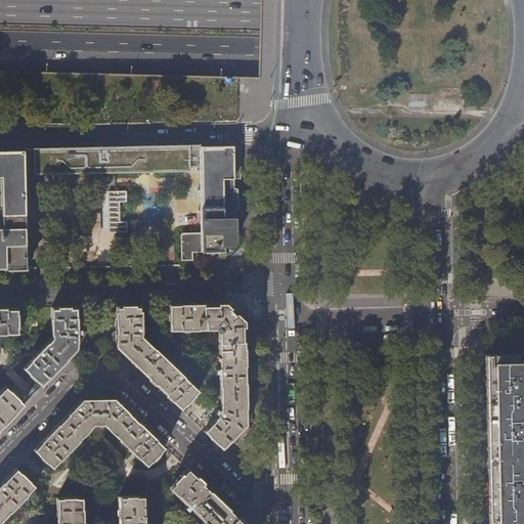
[(0,266),(3,266),(3,270),(27,269),(25,171),(34,171),(35,174),(38,175),(186,172),(189,170),(190,167),(201,167),(202,233),(184,233),(182,234),(181,236),(181,260),(193,260),(192,252),(214,252),(225,252),(224,245),(232,245),(234,243),(235,241),(235,210),(237,210),(238,208),(237,190),(236,188),(234,188),(234,179),(241,179),(239,145),(0,150),(0,266)]
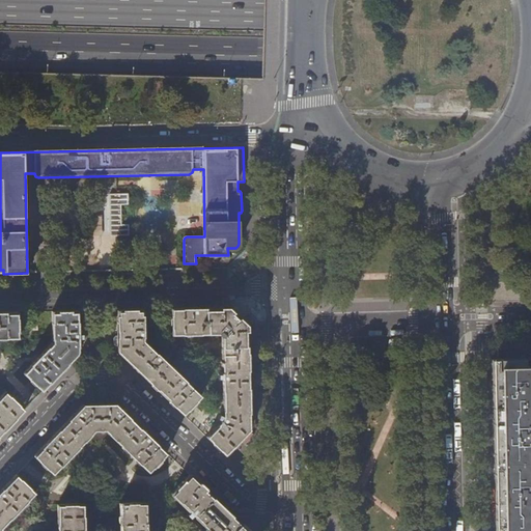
[(110,194),(111,235),(130,235),(129,225),(122,225),(121,204),(129,204),(129,194),(110,194)]
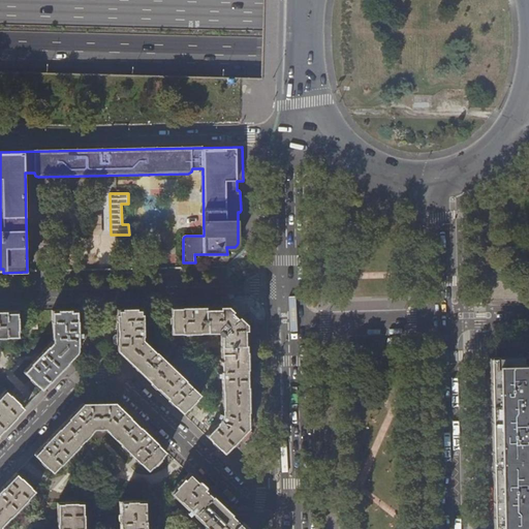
[(206,435),(224,453),(249,427),(248,407),(248,392),(248,384),(248,377),(247,333),(247,323),(227,306),(170,307),(170,334),(217,333),(221,336),(223,414),(221,419),(206,435)]
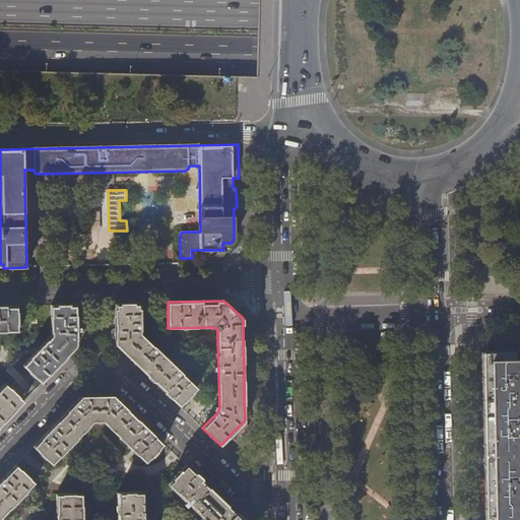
[(115,344),(180,406),(186,400),(187,401),(189,401),(193,397),(193,395),(191,393),(197,387),(141,334),(140,303),(115,303),(115,329),(114,329),(112,330),(112,336),(114,338),(115,338),(115,344)]
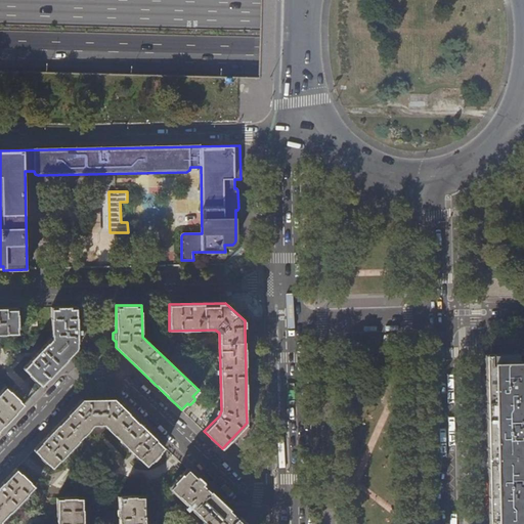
[(36,380),(42,386),(78,348),(77,306),(51,307),(52,338),(24,367),(30,374),(28,375),(29,378),(33,382),(35,382),(36,380)]
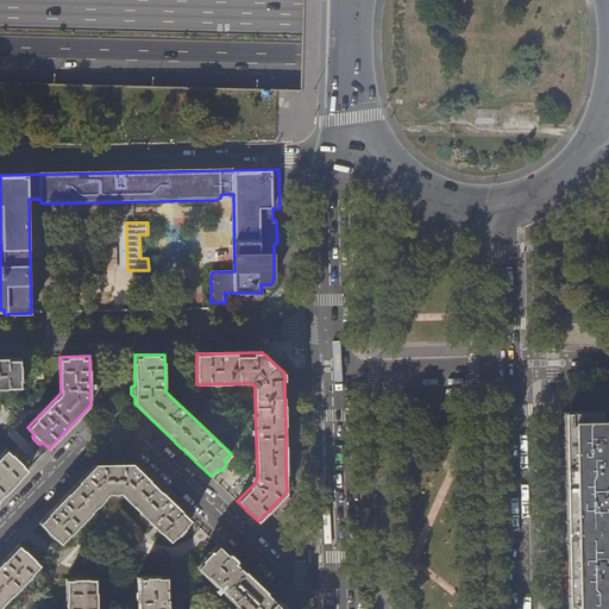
[(0,388),(22,388),(20,358),(0,357),(0,388)]
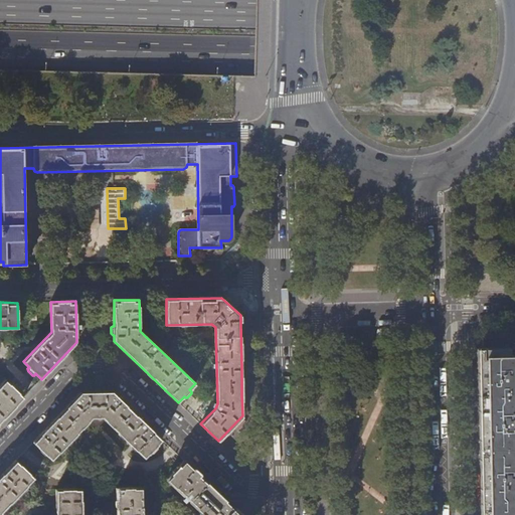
[(514,514),(514,446),(514,428),(514,412),(514,411),(513,370),(514,369),(514,365),(513,365),(513,349),(485,349),(485,358),(483,358),(483,349),(477,349),(480,514),(514,514)]
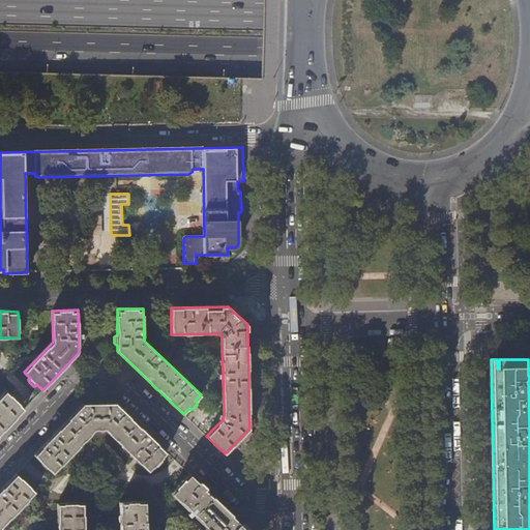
[(6,390),(0,396),(0,434),(25,409),(6,390)]
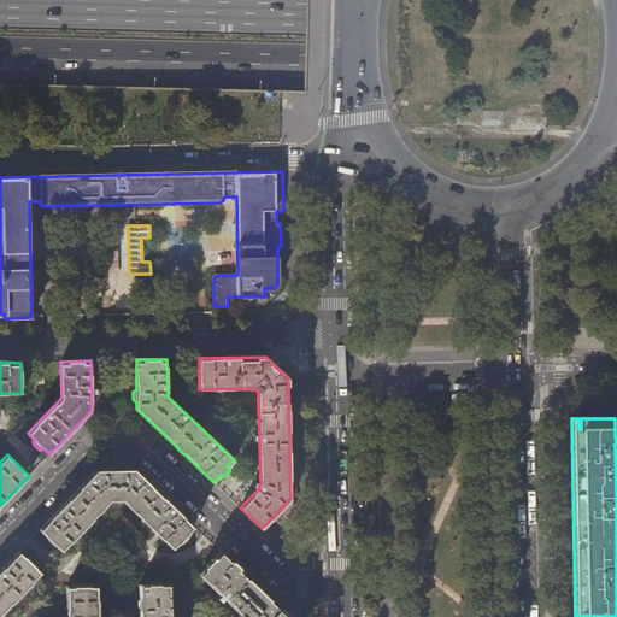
[(40,530),(62,551),(110,500),(122,500),(164,539),(163,540),(163,544),(168,548),(170,548),(171,547),(174,548),(194,527),(134,469),(97,470),(40,530)]
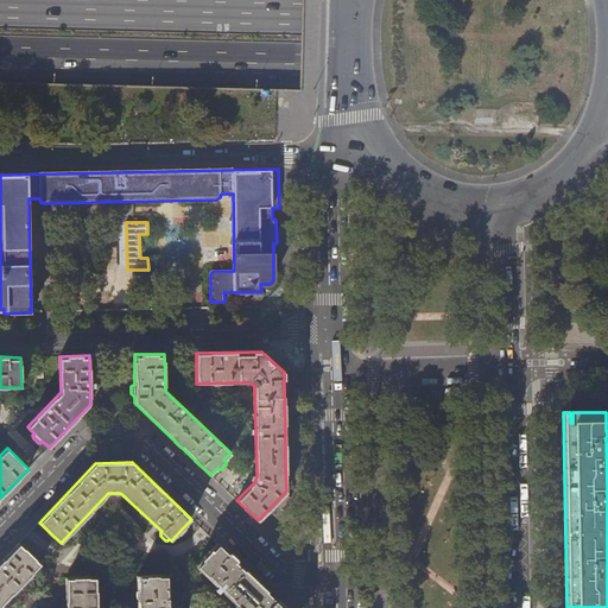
[(0,606),(40,564),(19,543),(0,562),(0,606)]
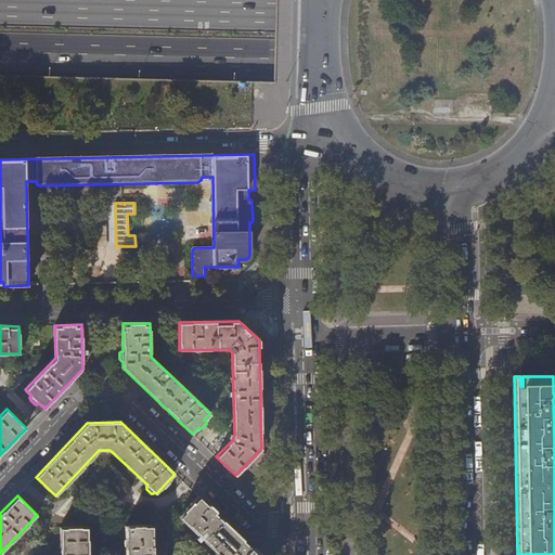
[(259,554),(255,550),(218,515),(198,495),(180,516),(220,554),(259,554)]
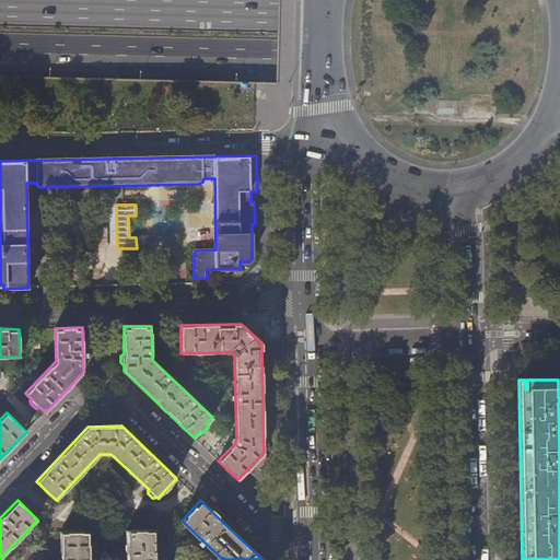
[(154,559),(154,531),(127,531),(127,559),(154,559)]
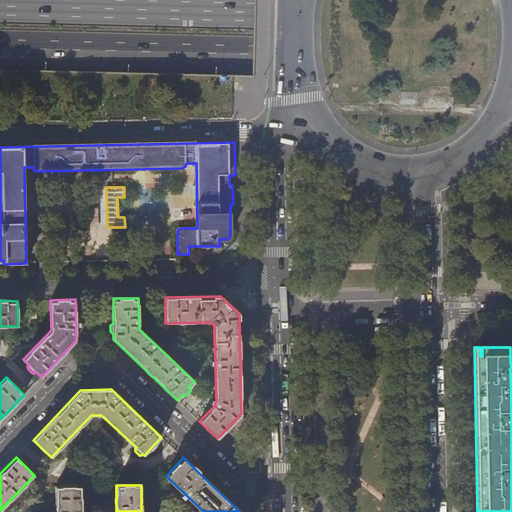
[(81,511),(80,486),(55,487),(55,511),(81,511)]
